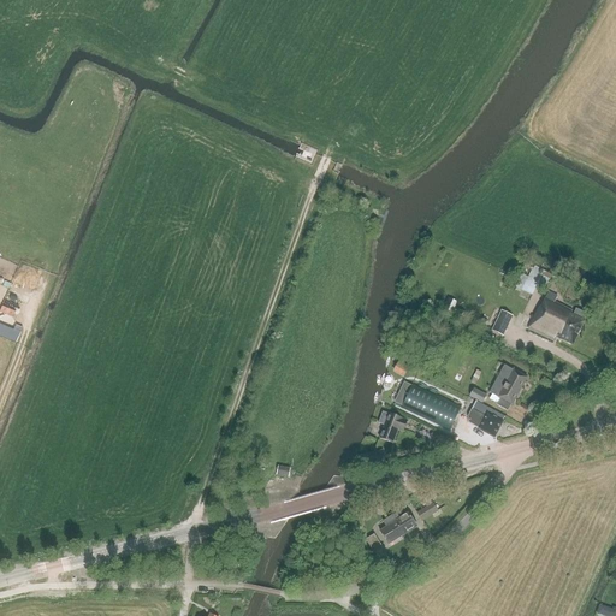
[(298,154),(314,163),(320,150),(304,142),(298,154)]
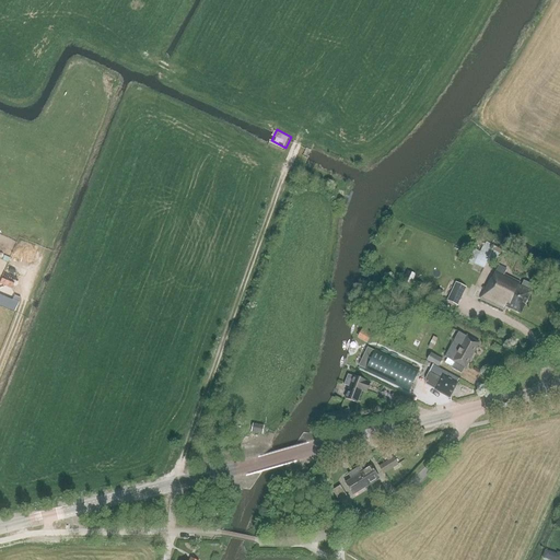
[(480,252),(474,248),(468,260),(476,265),(483,269),(487,263),(493,266),(496,259),(480,252)]
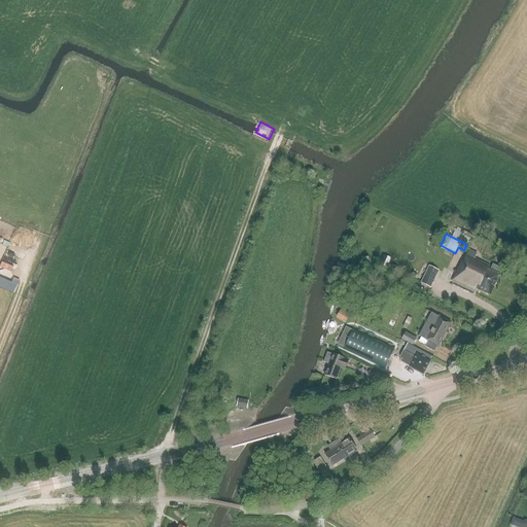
[(461,261),(454,276),(452,282),(473,292),(476,289),(489,295),(499,275),(502,269),(492,265),(490,270),(488,269),(489,267),(473,259),(477,253),(468,250),(462,262),(461,261)]
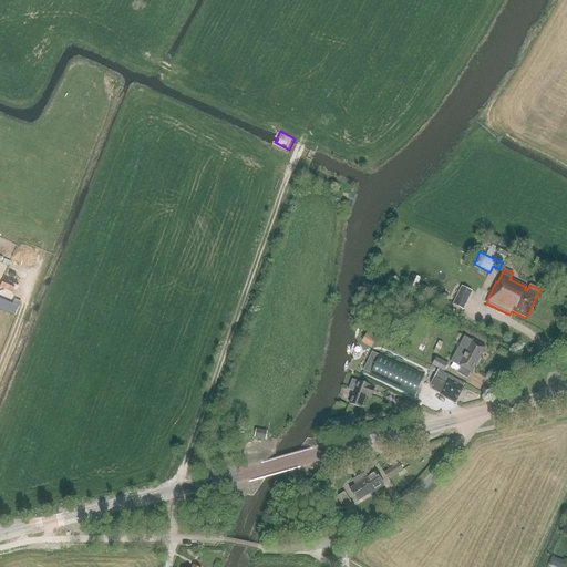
[(412,275),(408,285),(415,289),(420,278),(412,275)]
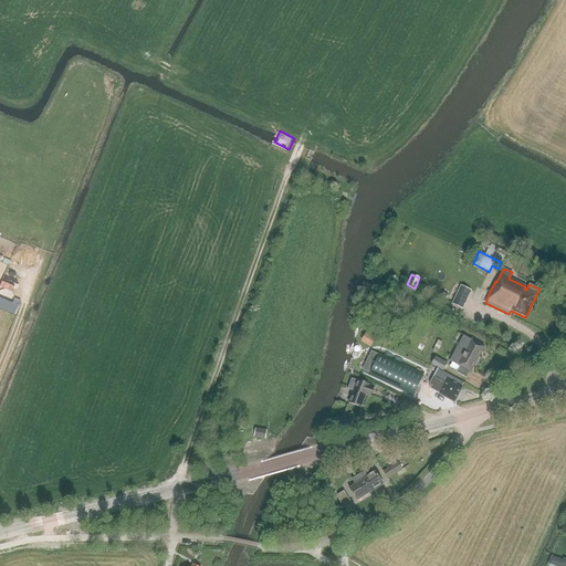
[(458,291),(451,304),(462,310),(469,295),(458,291)]
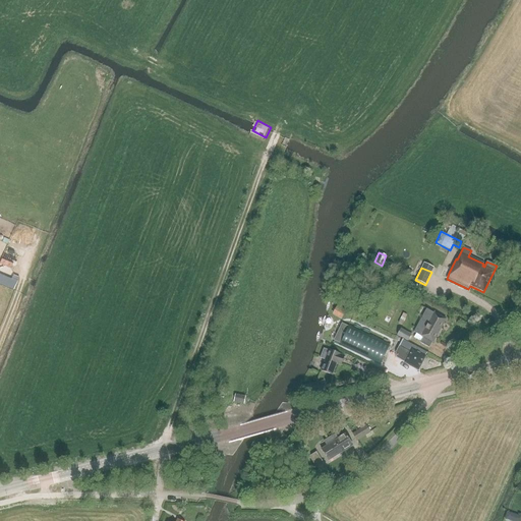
[(0,285),(17,290),(19,281),(0,275),(0,285)]
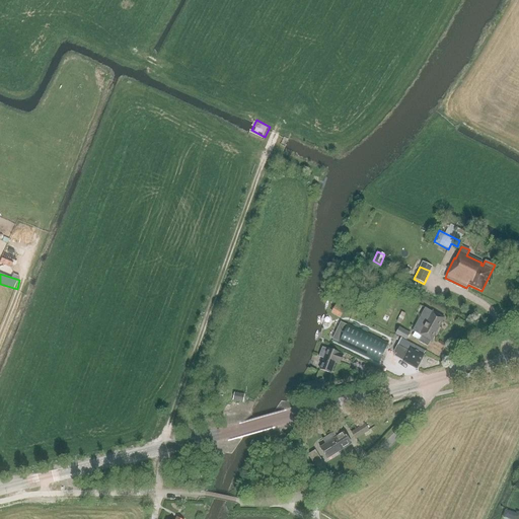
[(425,308),(413,330),(423,337),(419,342),(428,347),(431,341),(431,342),(443,318),(432,312),(425,308)]
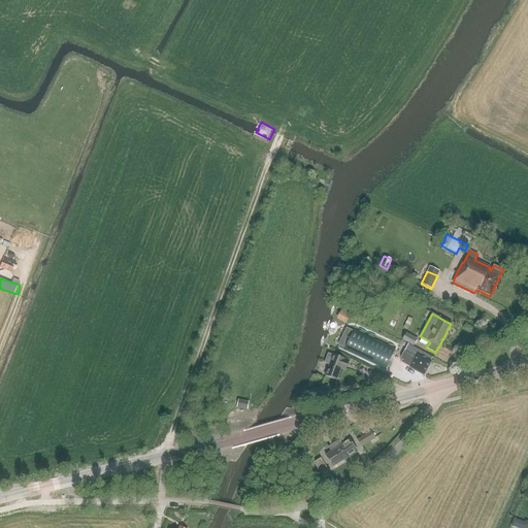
[(345,328),(337,345),(344,349),(353,331),(345,328)]
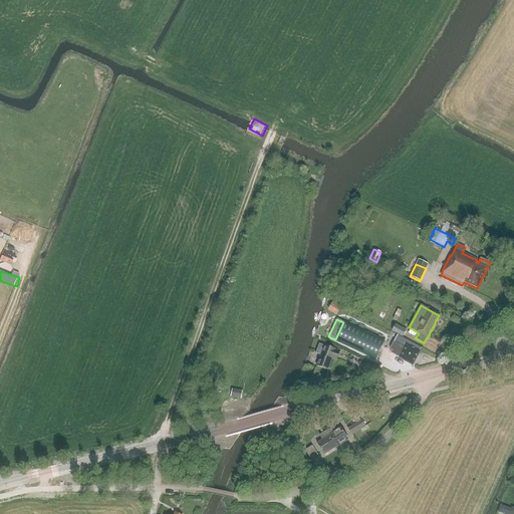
[(335,340),(353,348),(375,359),(384,339),(361,329),(344,320),(343,322),(335,339),(335,340)]
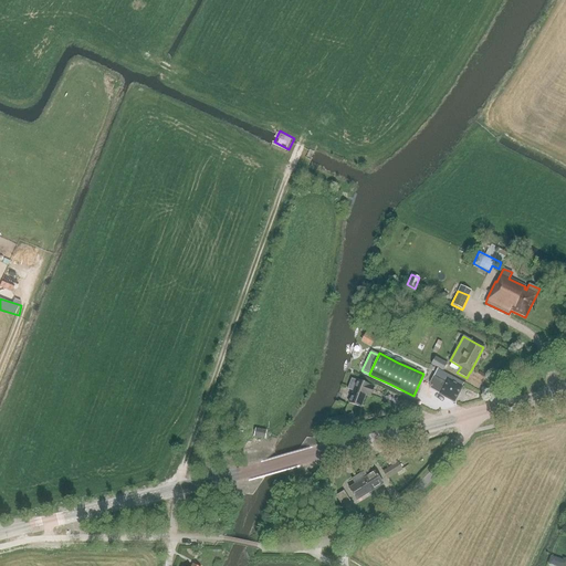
[(447,364),(435,358),(431,366),(442,371),(447,364)]
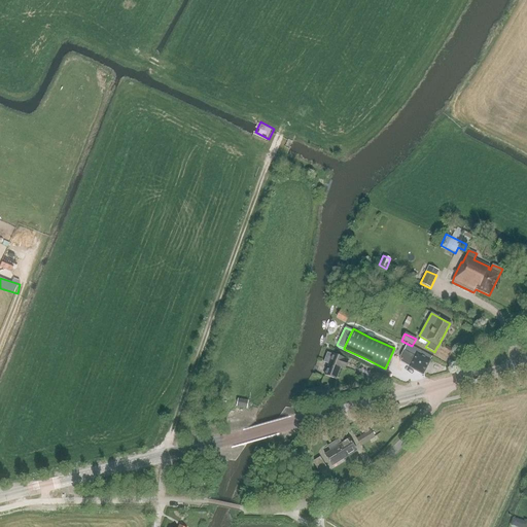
[(429,361),(431,357),(419,350),(407,344),(403,351),(415,357),(410,367),(422,374),(429,361)]
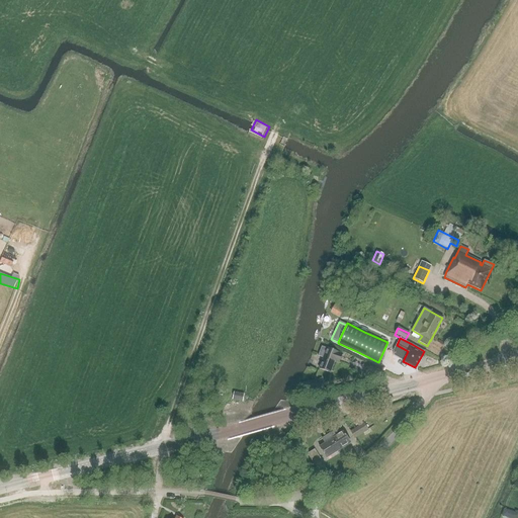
[(318,356),(323,358),(319,368),(330,373),(334,362),(338,364),(340,359),(342,354),(324,348),(321,347),(318,356)]
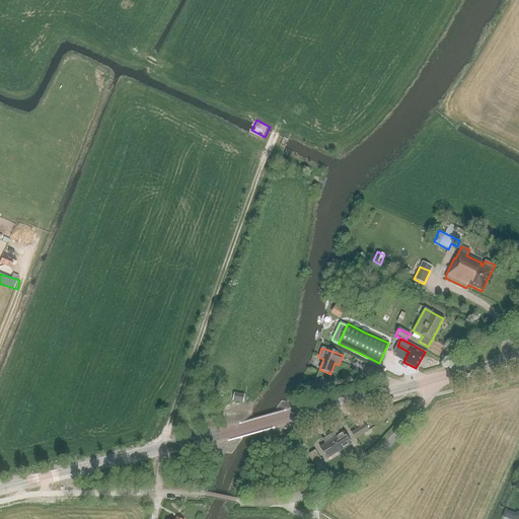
[(244,395),(233,393),(232,400),(242,402),(244,395)]
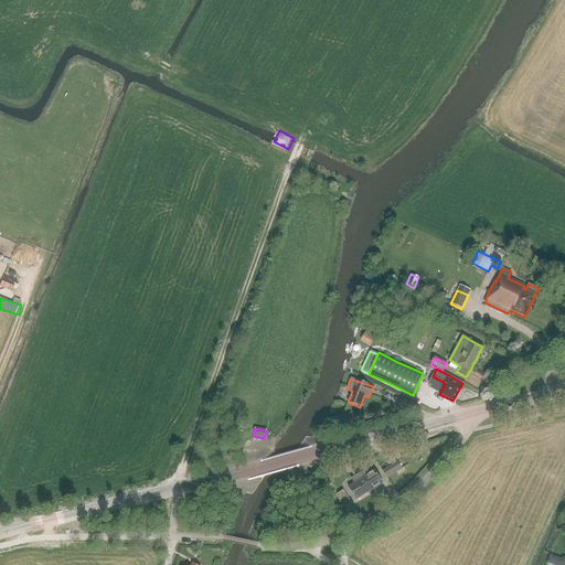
[(385,468),(382,470),(386,478),(401,469),(401,468),(396,461),(385,468)]
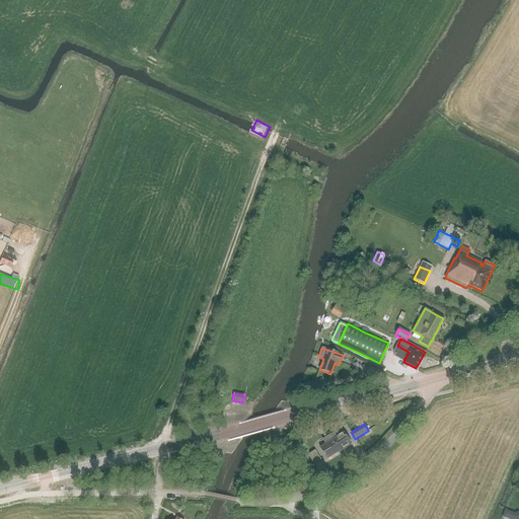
[(334,434),(331,435),(341,450),(351,444),(344,433),(340,435),(339,433),(340,433),(336,426),(330,429),(331,430),(334,434)]
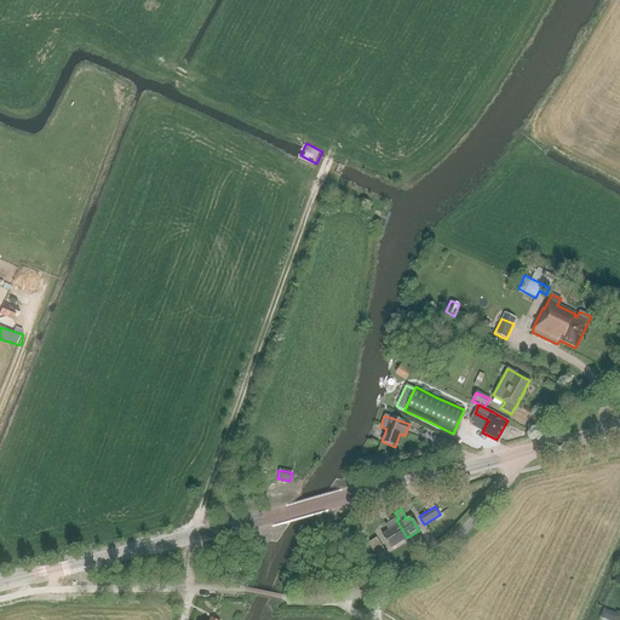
[(407,538),(396,520),(395,520),(385,526),(389,530),(382,535),(390,549),(407,538)]
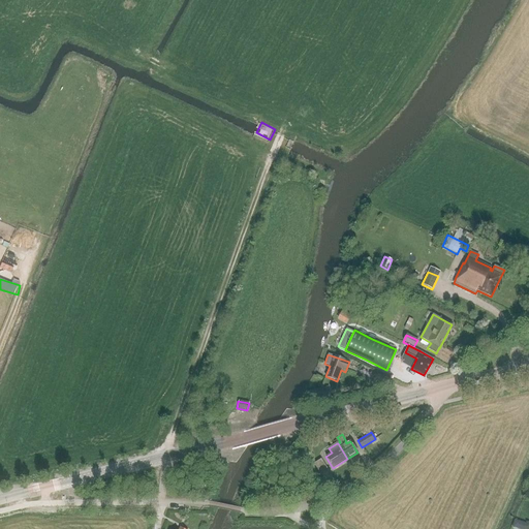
[(329,471),(321,459),(314,464),(321,475),(329,471)]
